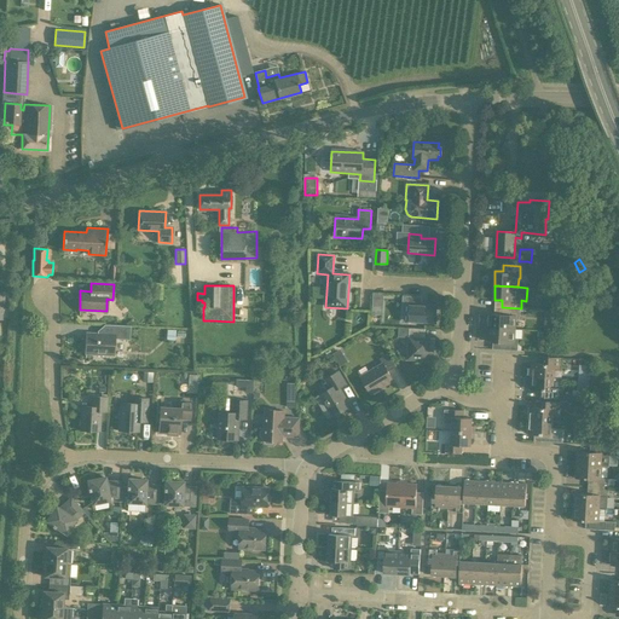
[(421,298),(404,296),(403,304),(408,304),(408,323),(435,324),(437,306),(421,305),(421,298)]
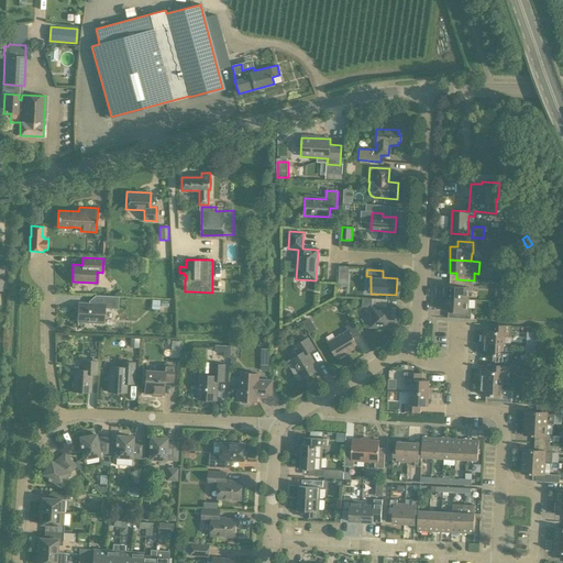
[(473,291),(474,280),(456,279),(455,286),(449,286),(449,298),(470,299),(470,291),(473,291)]
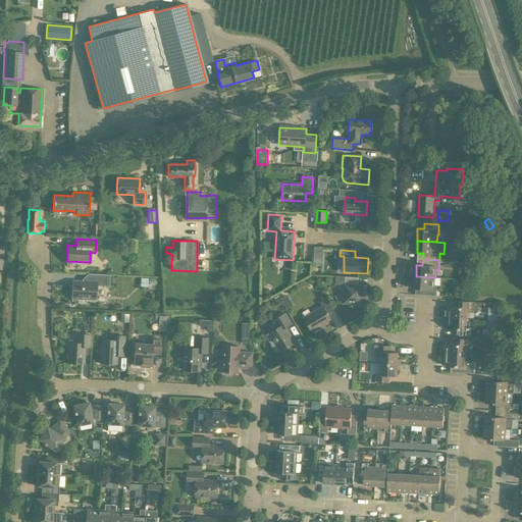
[(72,281),(72,298),(95,299),(96,285),(109,286),(109,275),(91,274),(91,282),(72,281)]
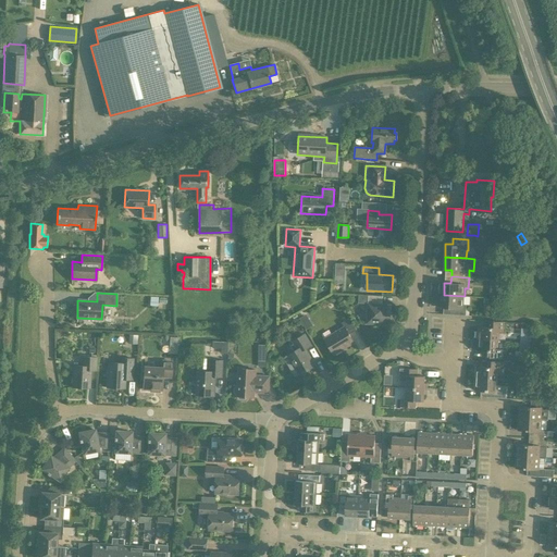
[(465,296),(444,295),(443,308),(449,308),(449,314),(466,316),(466,305),(465,305),(465,296)]
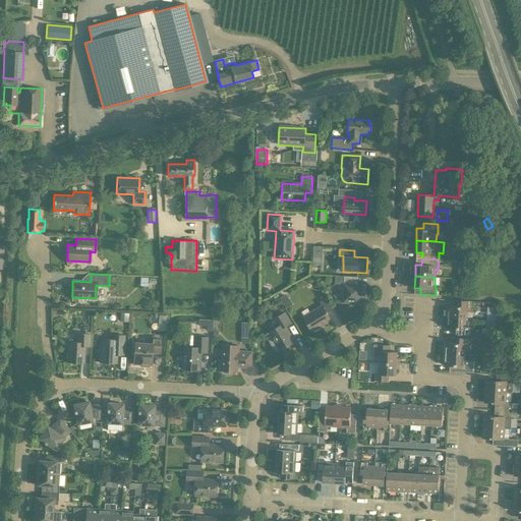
[(149,278),(140,277),(139,286),(148,286),(149,278)]
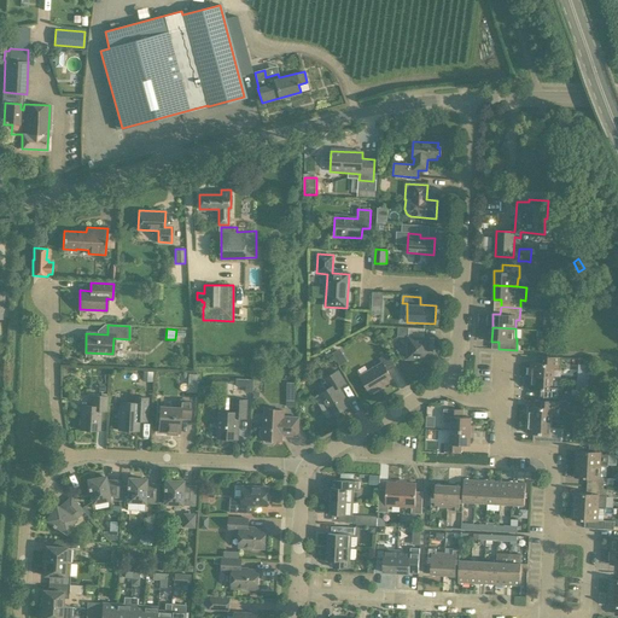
[(408,328),(407,337),(406,360),(427,361),(427,349),(432,349),(433,339),(424,338),(424,328),(408,328)]
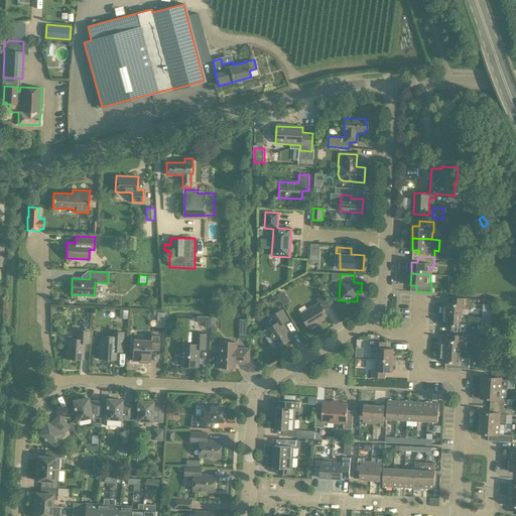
[(286,297),(282,292),(277,295),(280,300),(286,297)]
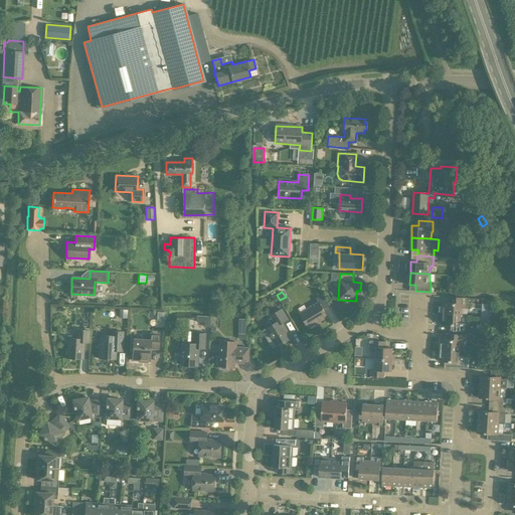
[(327,317),(322,310),(329,305),(323,294),(315,299),(318,303),(300,314),(308,328),(327,317)]
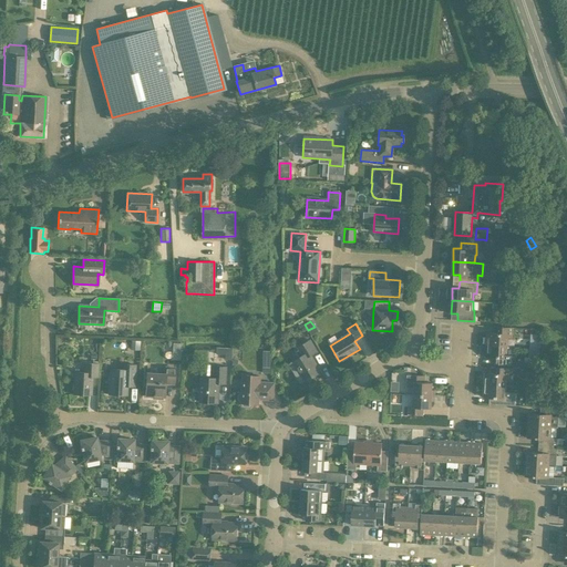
[(487,333),(487,344),(508,346),(508,338),(513,339),(514,328),(496,327),(496,333),(487,333)]
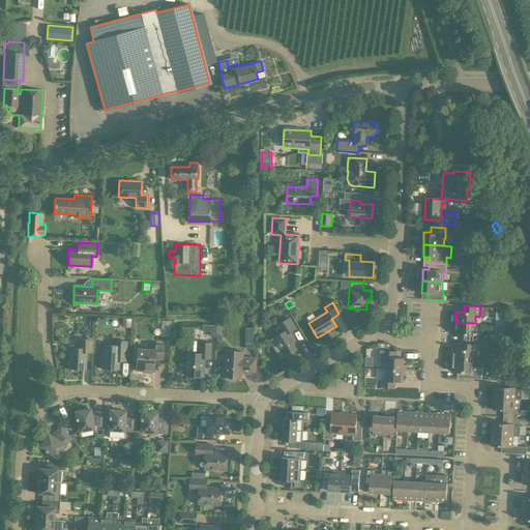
[(506,308),(500,307),(500,313),(496,313),(495,324),(505,324),(506,308)]
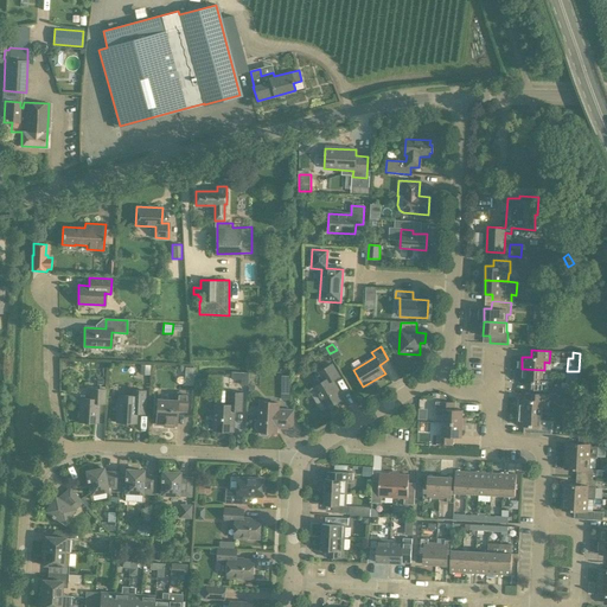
[(140,364),(139,375),(149,375),(151,365),(140,364)]
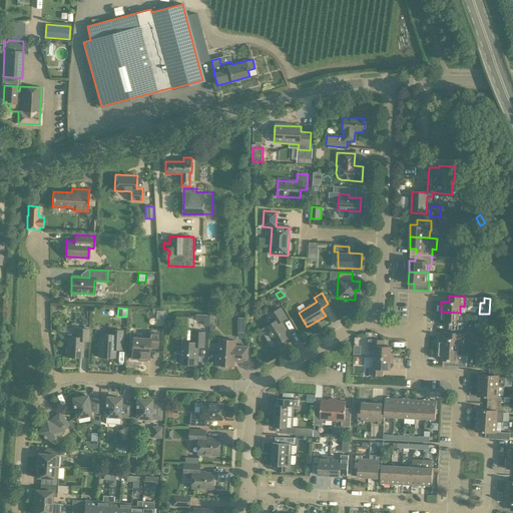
[(289,338),(280,323),(288,319),(281,308),(268,315),(273,323),(265,328),(276,346),(289,338)]
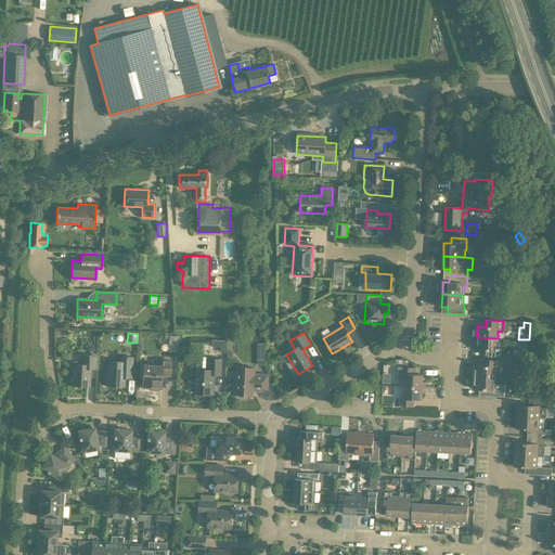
[(477,349),(488,350),(487,357),(500,358),(501,350),(497,350),(498,338),(477,337),(477,349)]
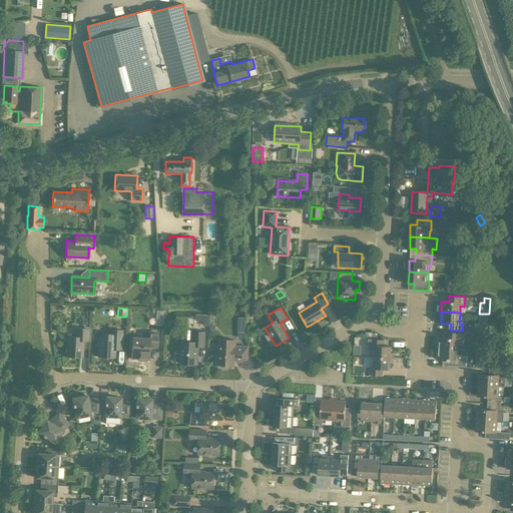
[(197,319),(205,320),(204,325),(210,325),(210,314),(197,314),(197,319)]
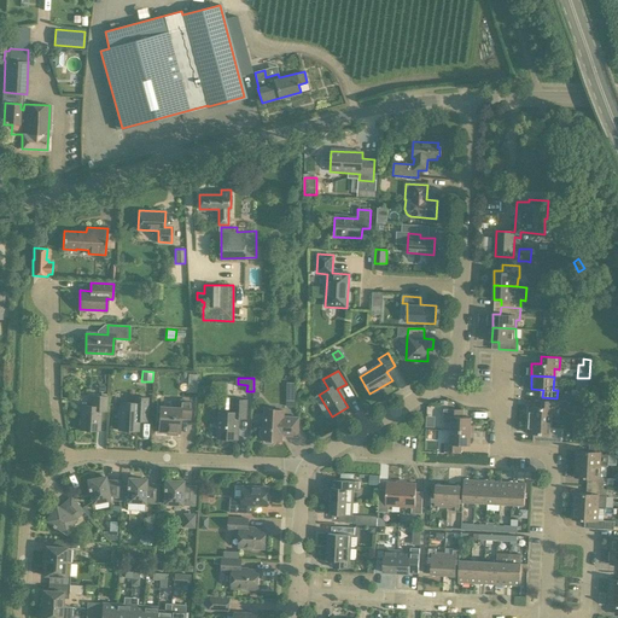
[(577,400),(588,400),(589,379),(578,379),(577,400)]
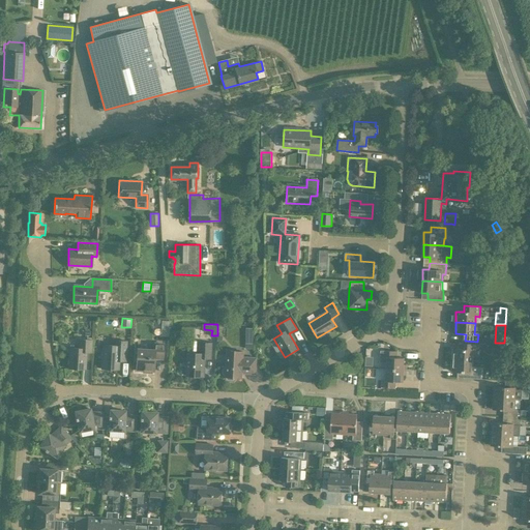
[(67,364),(68,366),(68,369),(84,370),(85,353),(91,353),(92,340),(78,340),(78,348),(69,348),(69,359),(67,360),(67,364)]
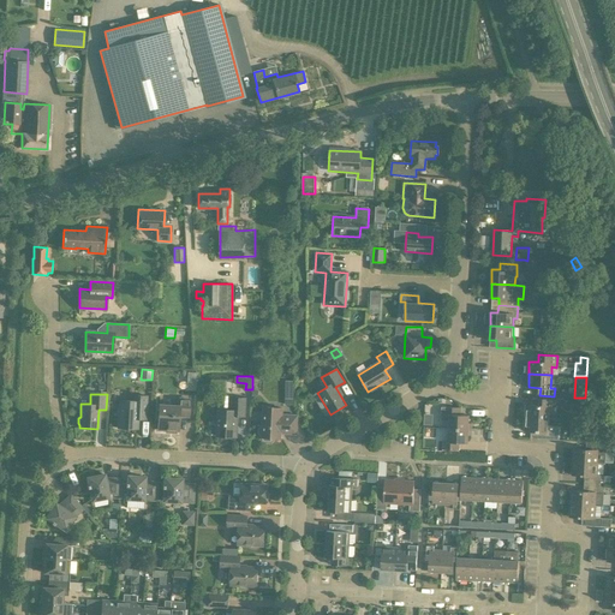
[(145,419),(147,396),(131,395),(131,401),(119,400),(118,428),(137,429),(137,418),(145,419)]
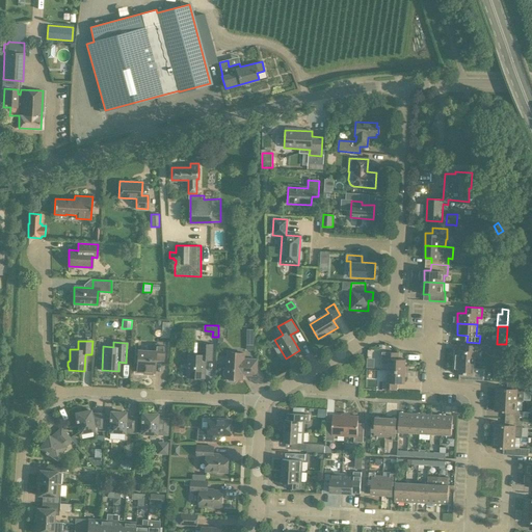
[(204,378),(205,361),(212,361),(213,344),(201,343),(200,355),(189,354),(187,377),(204,378)]
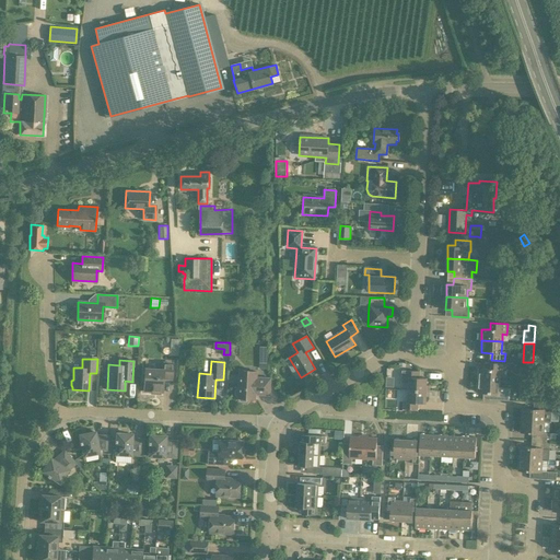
[(479,381),(500,382),(501,374),(504,374),(505,363),(488,362),(487,370),(480,369),(479,381)]
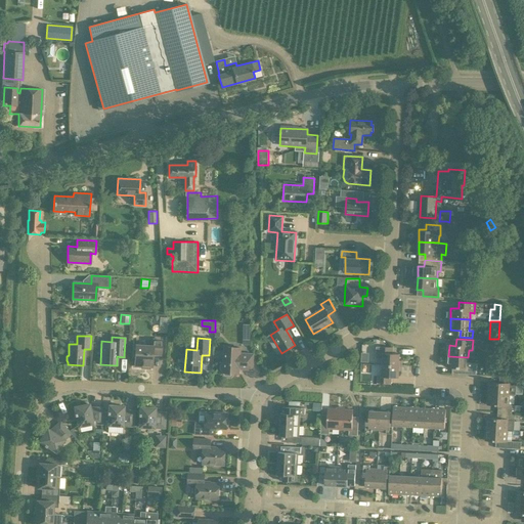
[(135,345),(134,366),(141,366),(140,368),(149,368),(149,367),(151,367),(153,354),(161,355),(161,341),(153,340),(153,346),(135,345)]
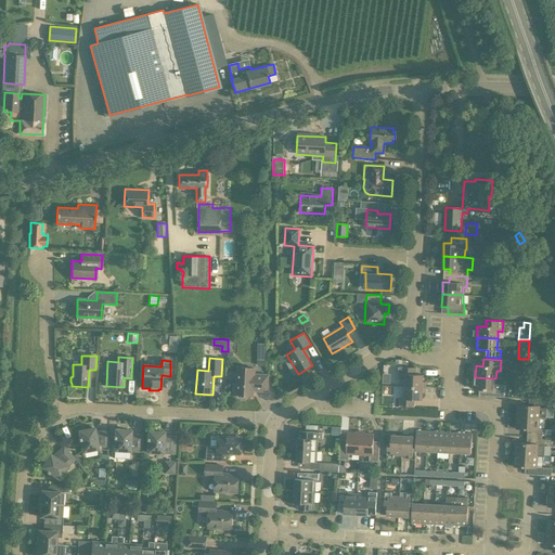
[(255,369),(237,368),(236,384),(233,387),(233,391),(239,398),(244,399),(247,396),(253,396),(254,391),(268,392),(268,375),(255,374),(255,369)]
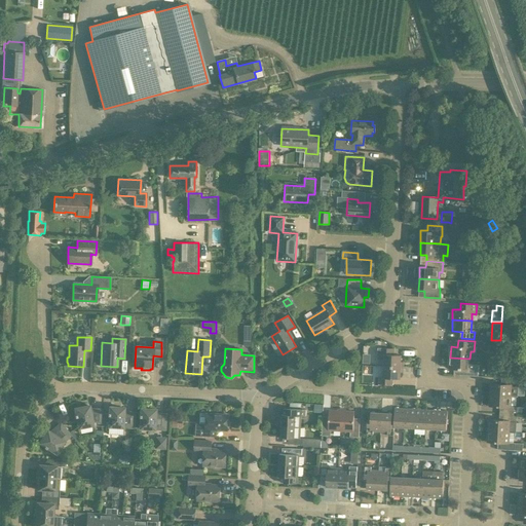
[(395,349),(377,348),(377,360),(383,361),(383,367),(403,368),(404,363),(400,363),(400,355),(393,355),(395,349)]
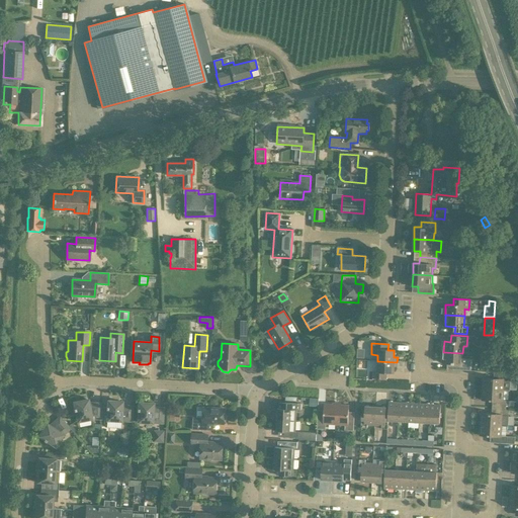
[(462,353),(443,352),(443,363),(450,364),(450,365),(452,365),(452,369),(470,370),(471,358),(462,358),(462,353)]
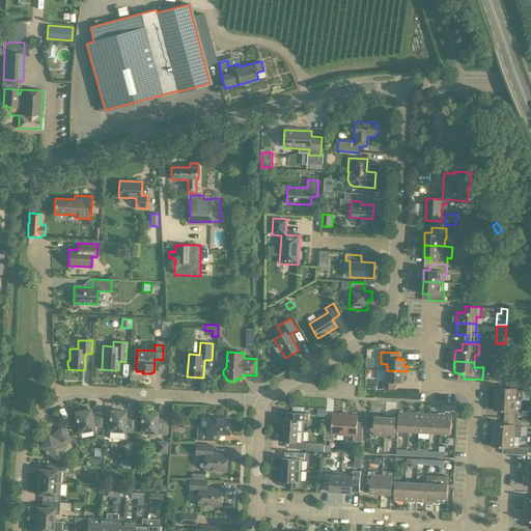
[(505,381),(505,364),(497,364),(497,374),(494,374),(494,380),(505,381)]
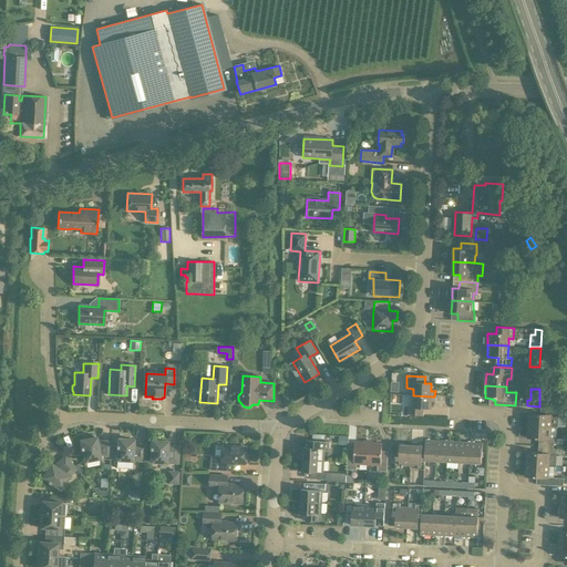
[(434,402),(434,397),(413,395),(412,406),(408,406),(406,413),(423,414),(423,409),(430,409),(430,402),(434,402)]
